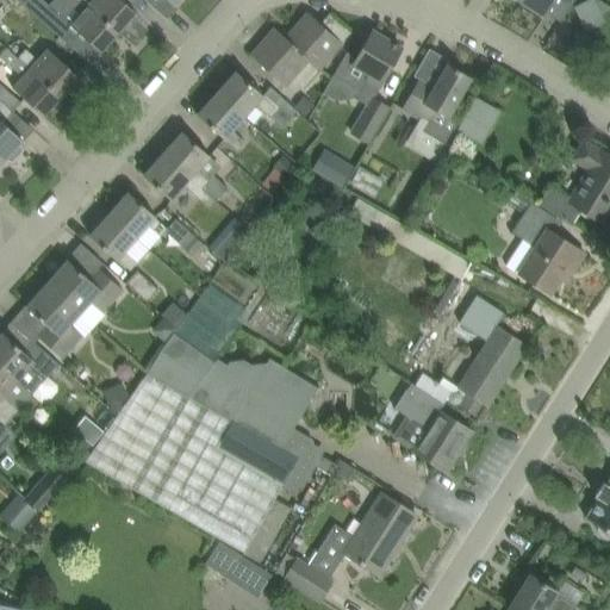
[(72,25),(69,24),(42,0),(29,0),(24,6),(58,36),(69,45),(80,33),(72,25)]
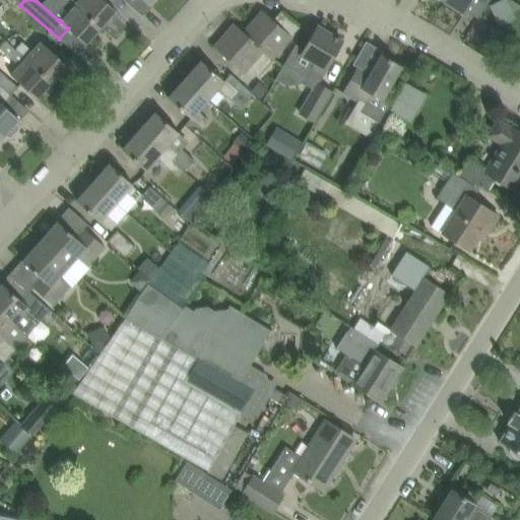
[(86,45),(101,28),(102,27),(70,0),(60,0),(59,2),(70,11),(61,21),(68,28),(86,45)]
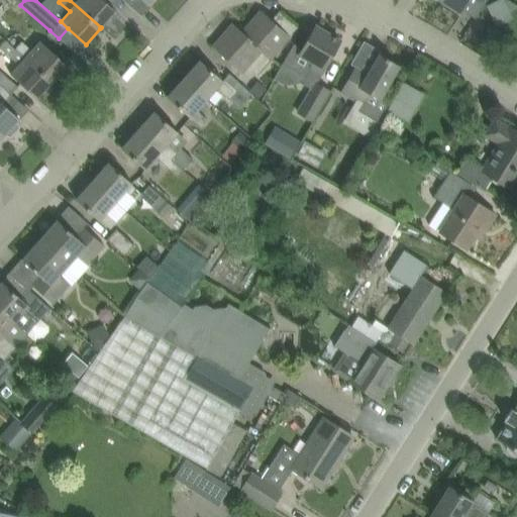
[(70,0),(101,27),(116,11),(103,0),(70,0)]
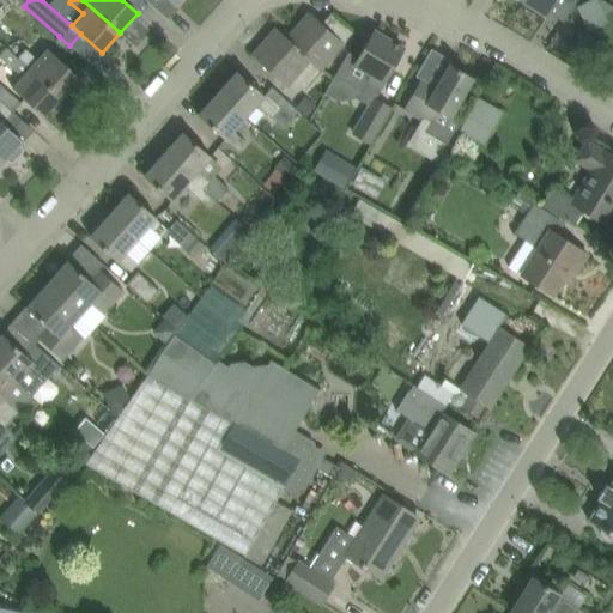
[(527,0),(527,2),(548,17),(558,0),(527,0)]
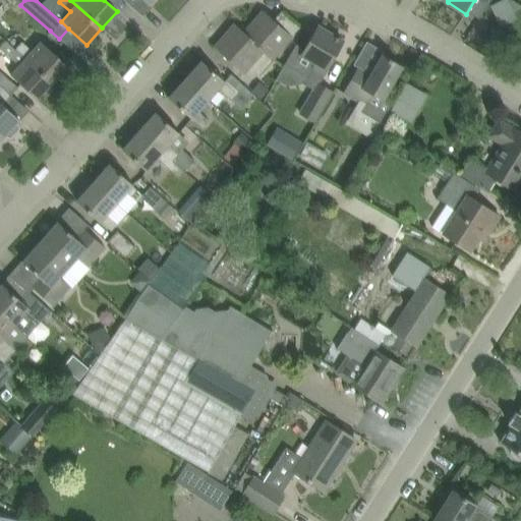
[(502,0),(490,6),(501,27),(517,19),(514,13),(520,8),(520,5),(511,0),(502,0)]
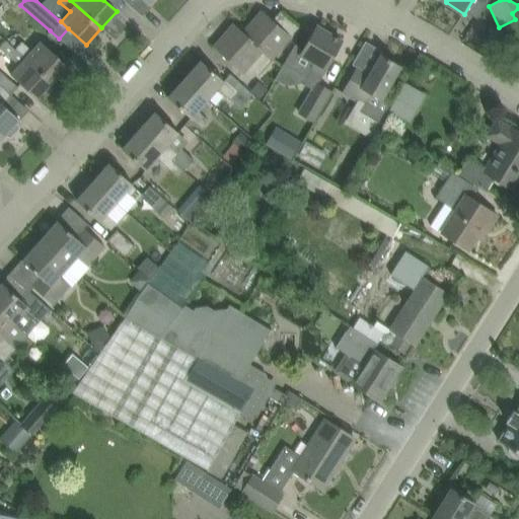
[(274,21),(272,19),(263,11),(243,32),(242,33),(264,52),(263,53),(272,61),(292,38),(291,36),(299,27),(282,12),(274,21)]
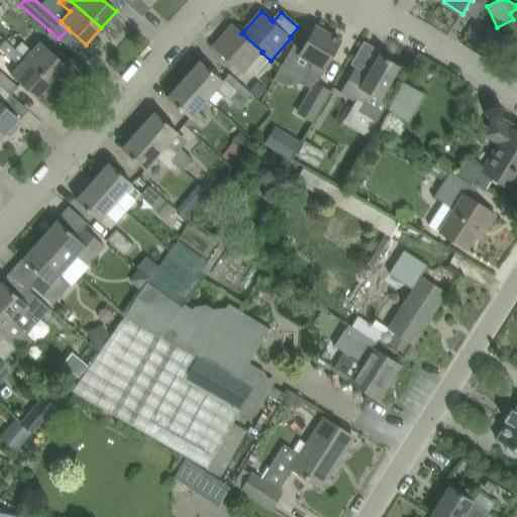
[(242,74),(261,54),(262,53),(263,52),(241,33),(242,32),(233,24),(212,47),(242,74)]
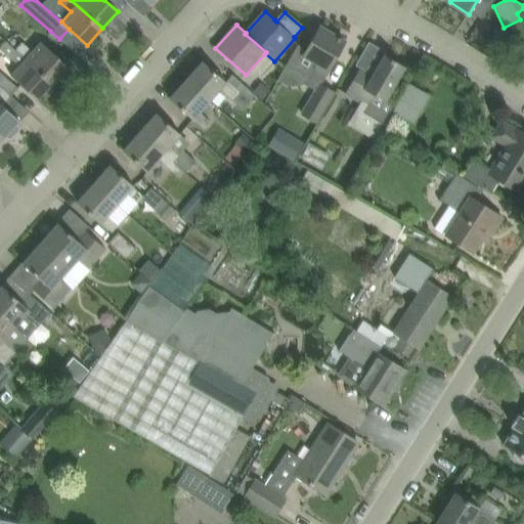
[(298,44),(287,64),(311,78),(313,74),(323,80),(346,42),(320,27),(307,49),(298,44)]
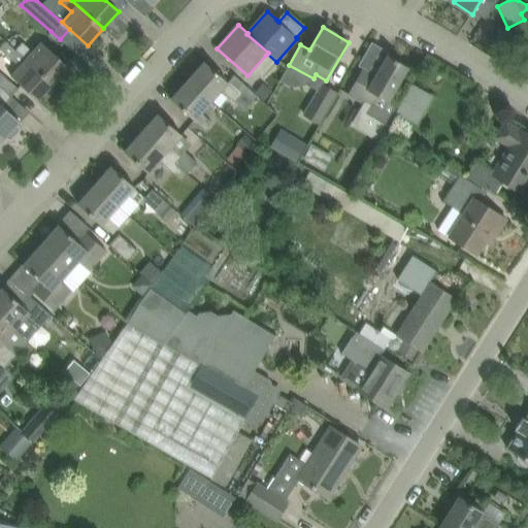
[(38,100),(53,84),(54,84),(15,50),(6,41),(0,48),(0,50),(18,66),(9,75),(38,100)]
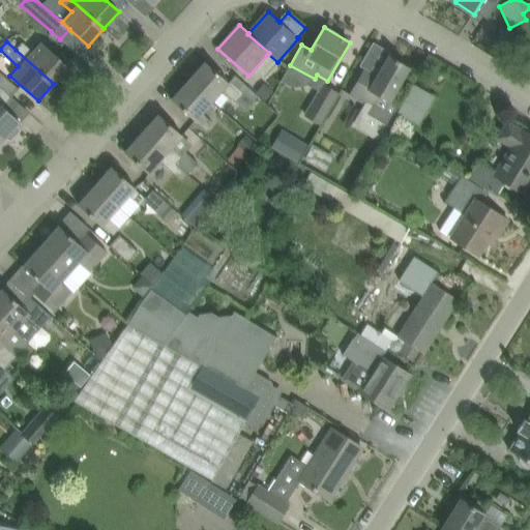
[(16,50),(54,84),(69,66),(41,42),(32,53),(21,42),(16,50)]
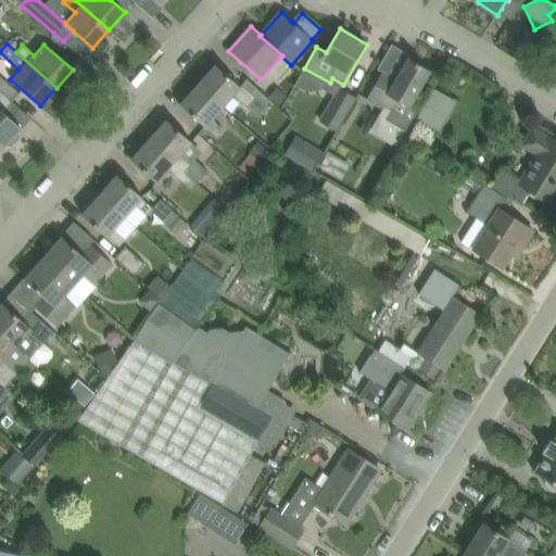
[(367,99),(390,113),(387,119),(407,131),(418,113),(409,108),(430,71),(408,59),(396,78),(383,71),(367,99)]
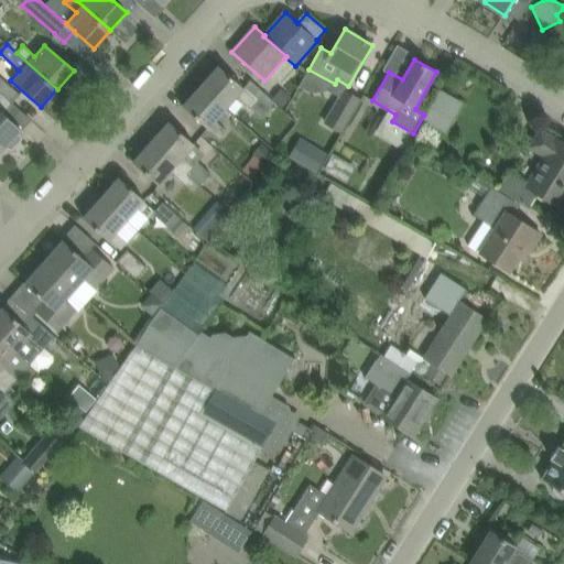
[(251,80),(245,88),(219,66),(201,86),(227,109),(238,97),(261,118),(275,101),(251,80)]
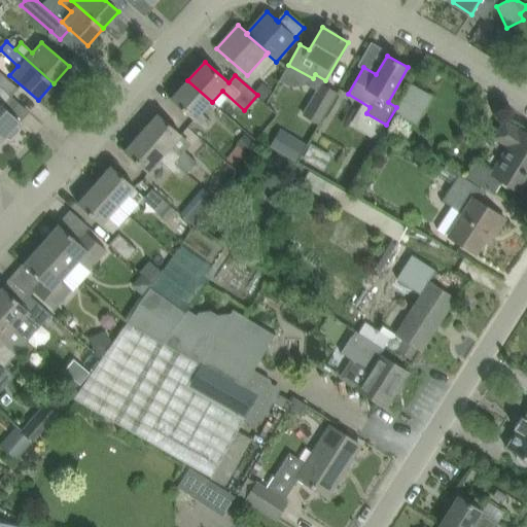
[(0,86),(10,97),(18,89),(0,72),(0,86)]
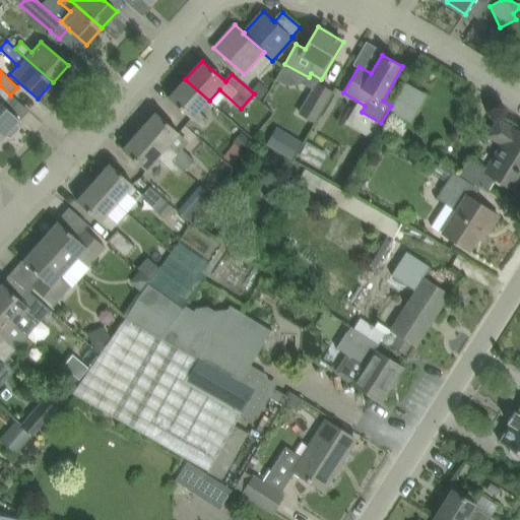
[(201,111),(209,101),(185,79),(169,99),(203,125),(209,118),(201,111)]
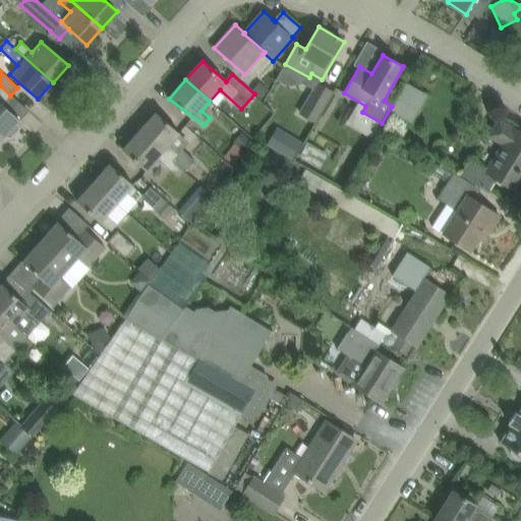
[(405,119),(421,91),(405,81),(395,100),(397,102),(392,111),(405,119)]
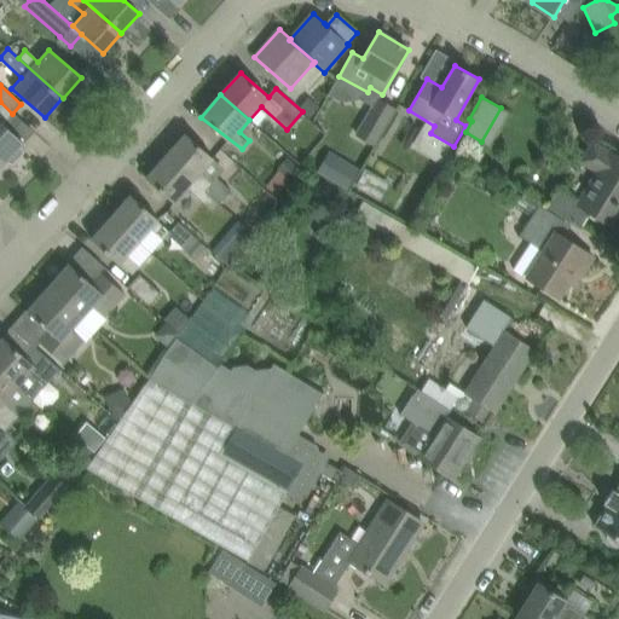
[(397,110),(377,98),(354,134),(375,146),(397,110)]
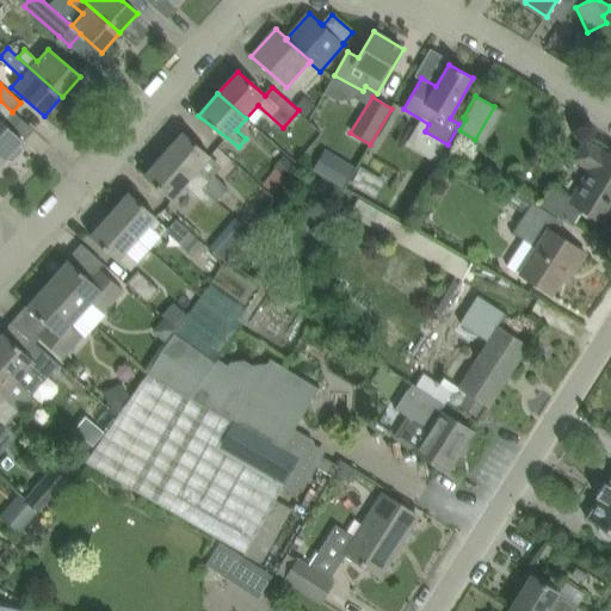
[(297,107),(306,115),(314,106),(306,98),(297,107)]
